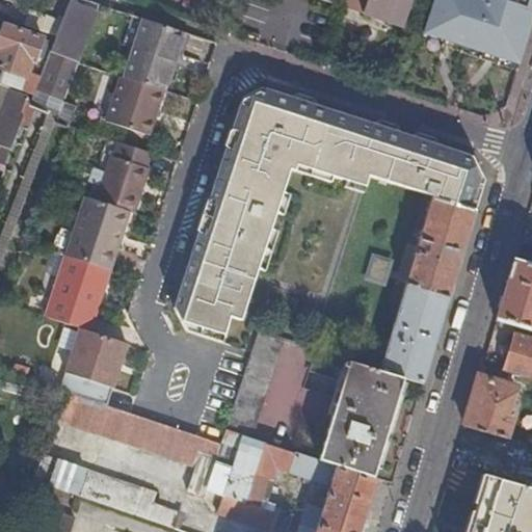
[(320,0),(402,28),(411,0),(320,0)]
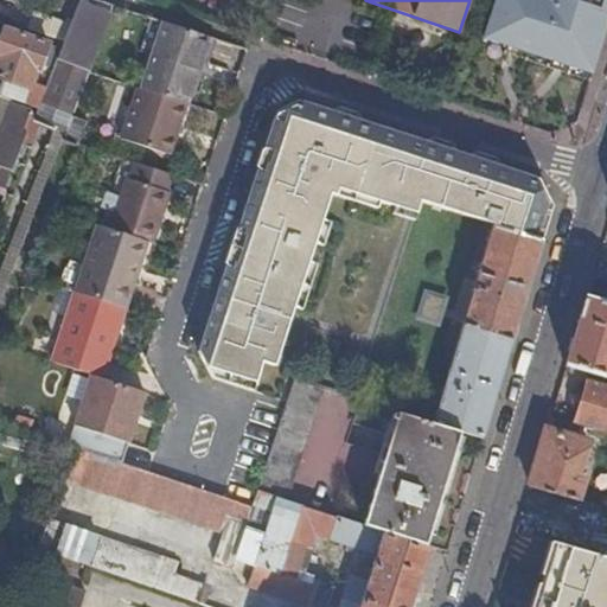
[(606,0),(494,0),(481,40),(590,80),(606,20),(606,0)]
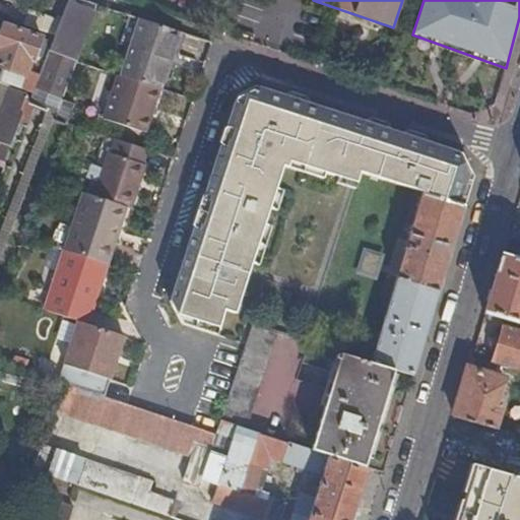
[(67,3),(54,37),(39,77),(33,93),(27,104),(57,114),(62,101),(77,63),(95,13),(67,3)]
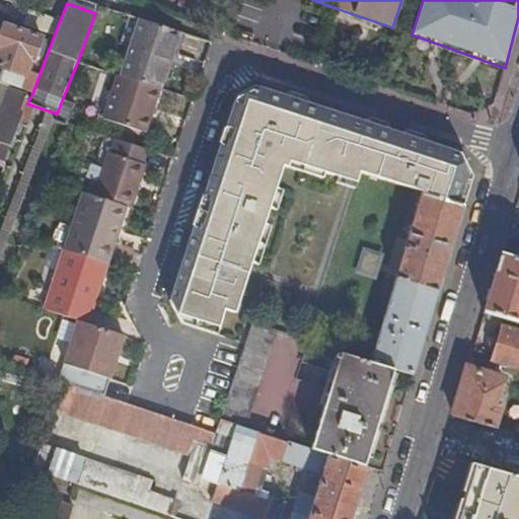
[(121,13),(113,10),(110,16),(119,19),(121,13)]
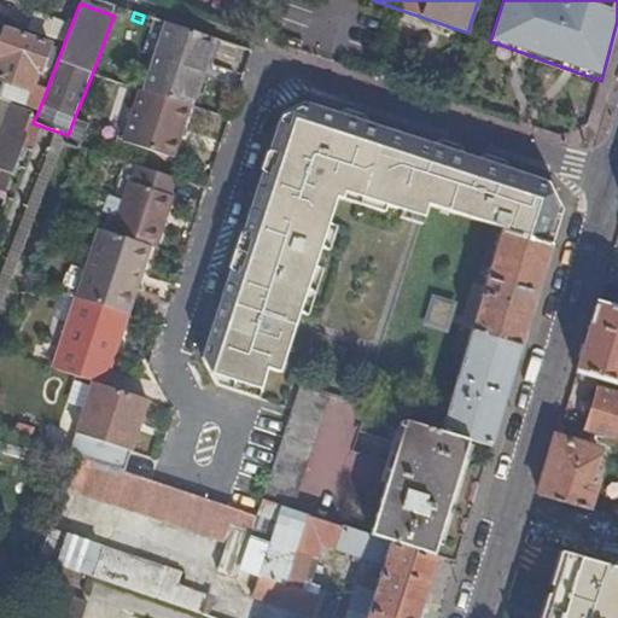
[(144,92),(191,106),(193,108),(202,80),(197,79),(200,66),(207,68),(215,39),(165,23),(158,44),(144,92)]
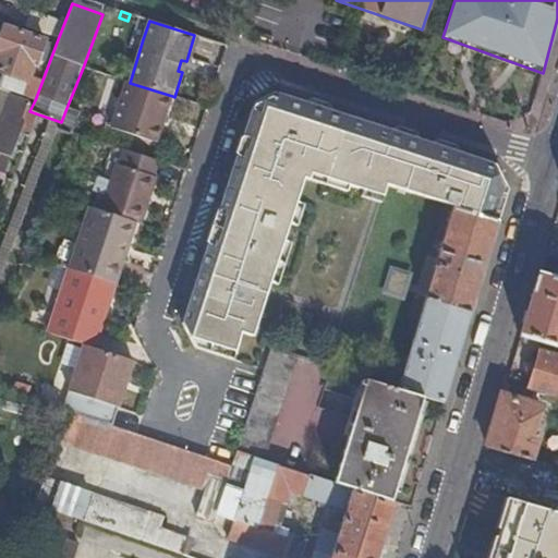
[(0,87),(21,96),(28,79),(32,68),(34,68),(44,41),(3,27),(0,36),(0,87)]
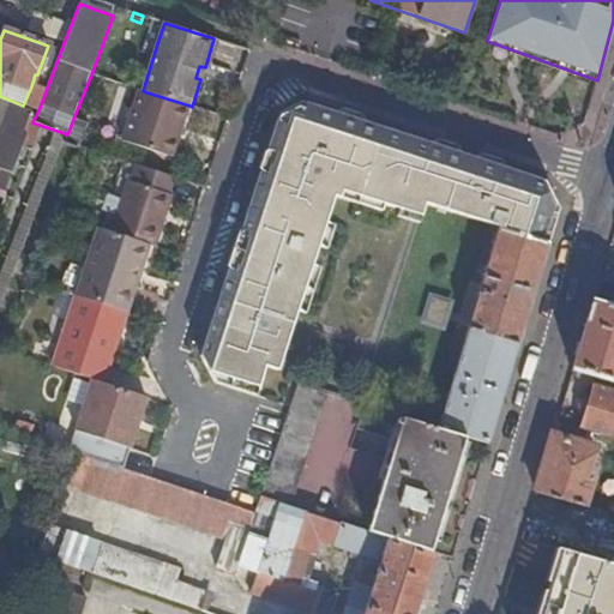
[(38,110),(46,91),(31,86),(23,106),(38,110)]
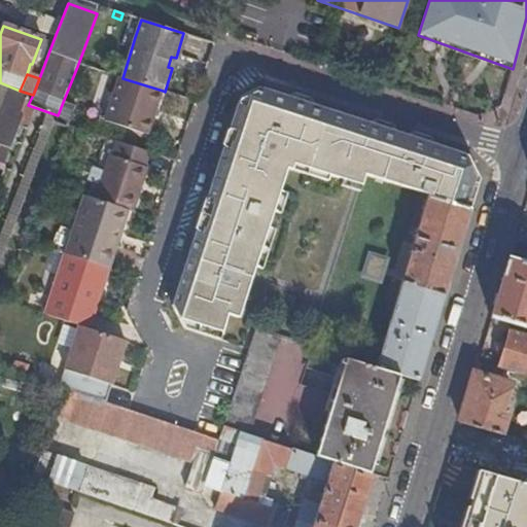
[(123,78),(120,77),(106,121),(148,136),(163,91),(123,78)]
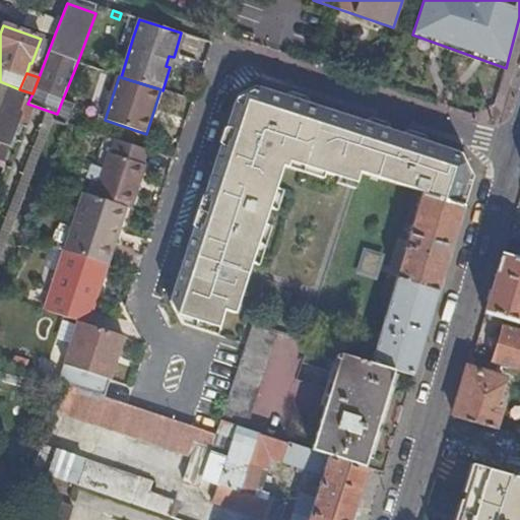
[(0,143),(9,146),(17,124),(26,102),(23,100),(25,94),(8,88),(0,108),(0,143)]
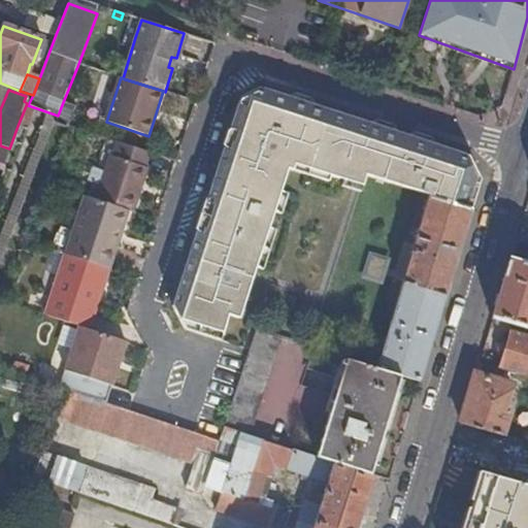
[(229,270),(287,98),(262,90),(239,100),(234,116),(226,145),(213,184),(175,306),(184,331),(206,338),(229,270)]
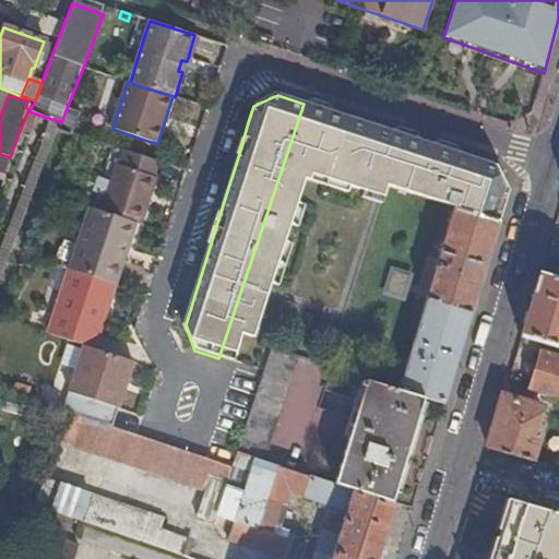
[(325,181),(347,117),(304,104),(242,286),(218,358),(232,363),(239,336),(251,340),(284,236),(301,181),(308,183),(310,177),(325,181)]
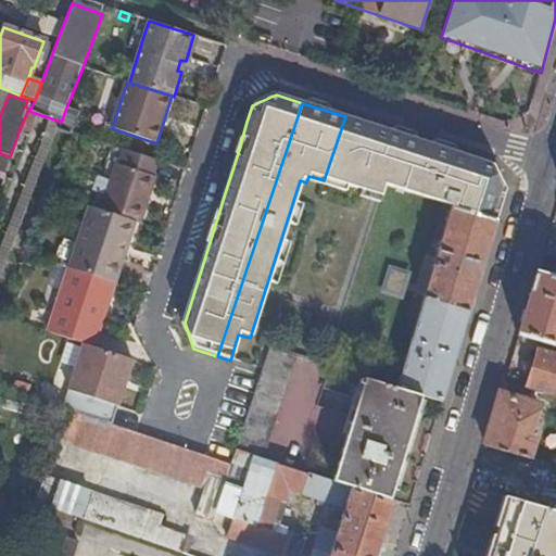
[(452,206),(495,220),(505,189),(492,165),(345,116),(324,180),(381,199),(384,186),(439,203),(452,206)]
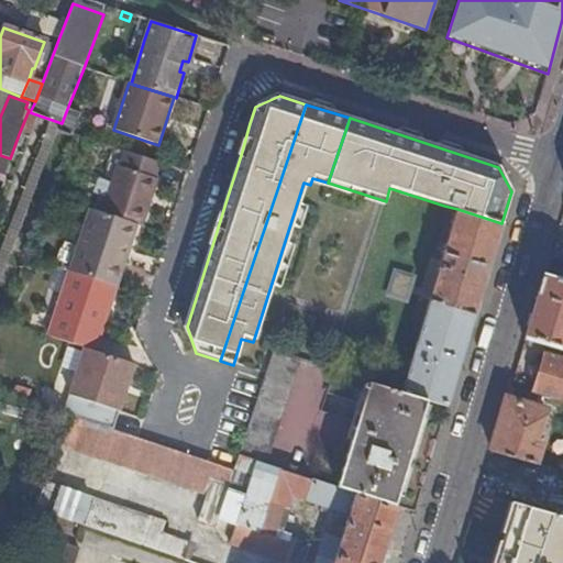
[(119,167),(105,213),(139,224),(143,225),(158,179),(156,178),(161,163),(128,152),(122,167),(119,167)]
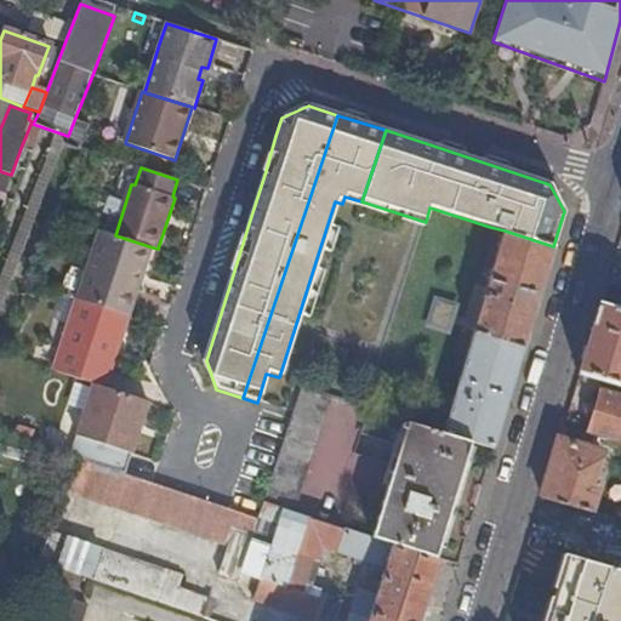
[(359,209),(362,201),(345,197),(342,204),(359,209)]
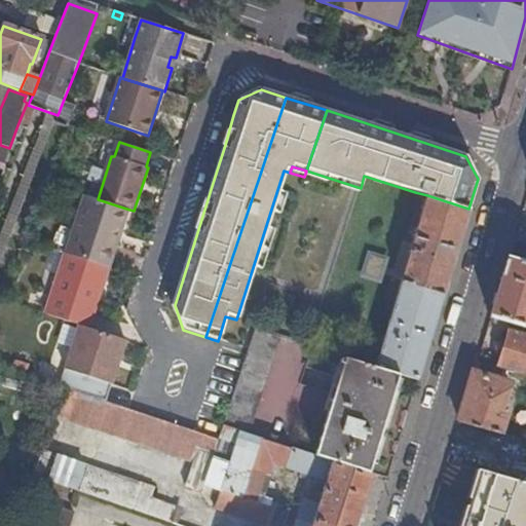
[(399,374),(417,380),(434,326),(449,275),(470,209),(468,209),(427,195),(375,367),(399,374)]
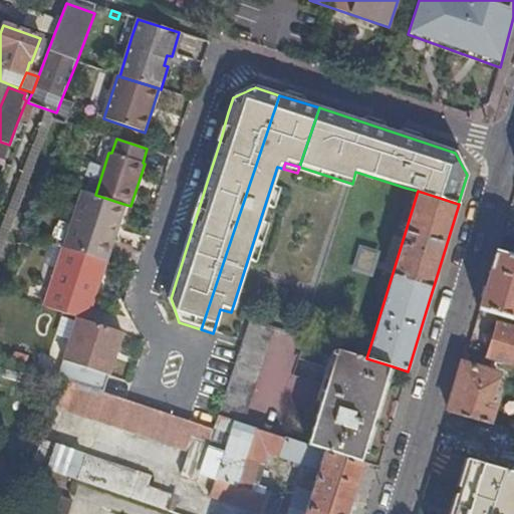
[(84,192),(66,248),(102,259),(108,239),(114,241),(126,205),(95,195),(84,192)]
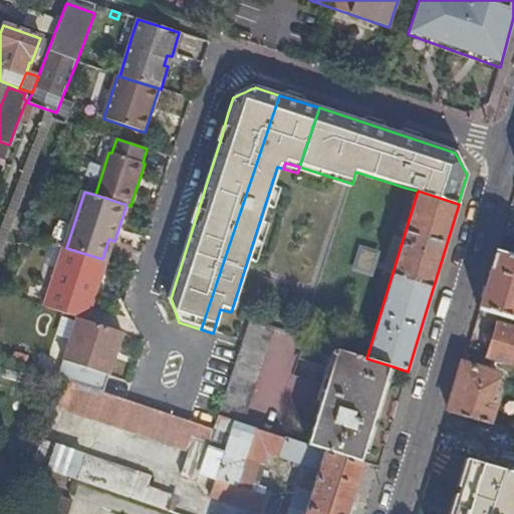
[(102,259),(108,261),(114,241),(108,239),(102,259)]
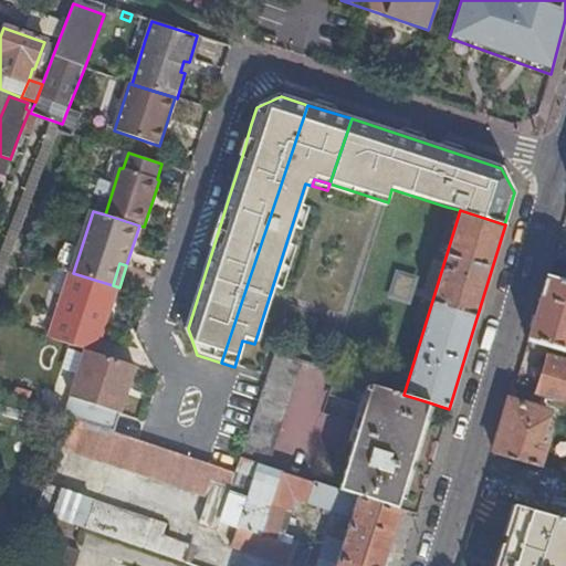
[(86,352),(98,356),(119,287),(113,285),(73,273),(72,273),(50,339),(86,352)]
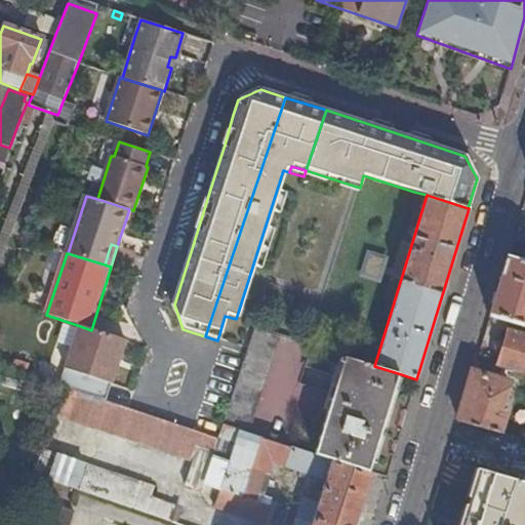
[(524,263),(507,257),(489,316),(524,326),(524,263)]
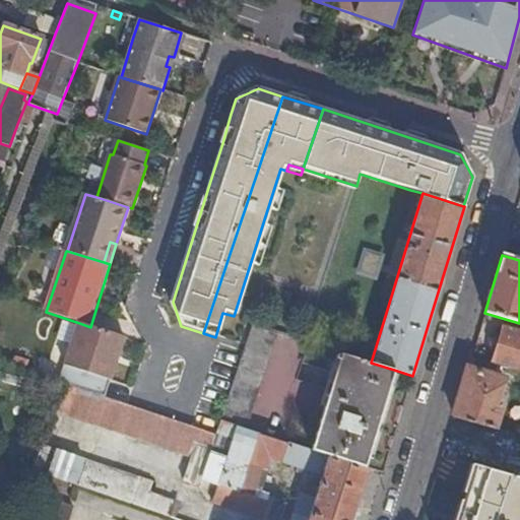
[(59,383),(65,385),(105,397),(123,339),(90,327),(79,323),(59,383)]
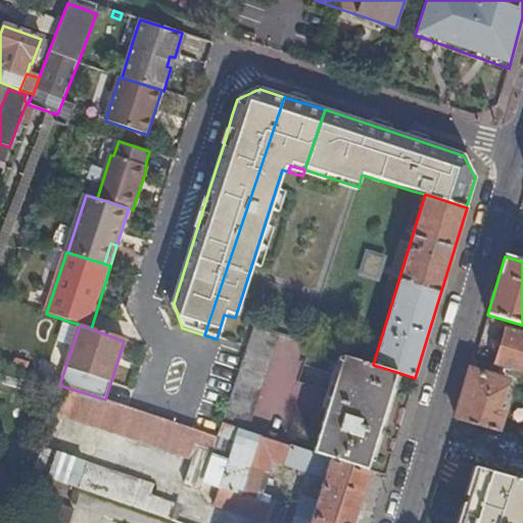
[(222,423),(247,431),(279,335),(253,327),(246,348),(222,423)]
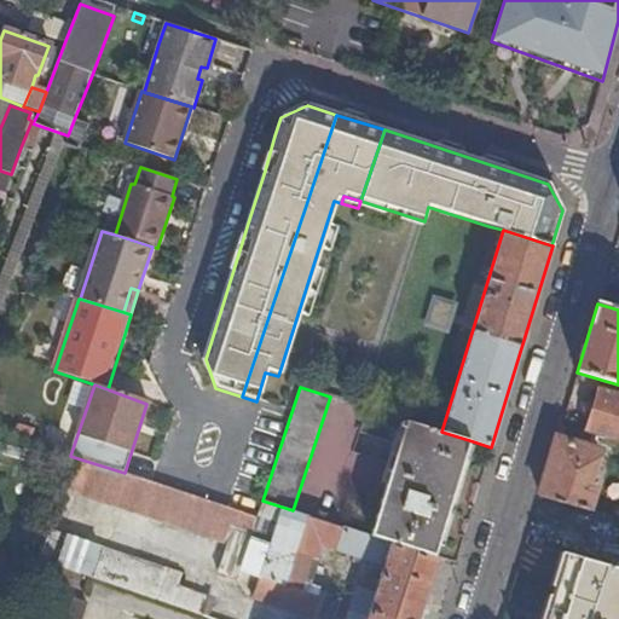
[(618,393),(599,388),(585,433),(618,443),(618,393)]
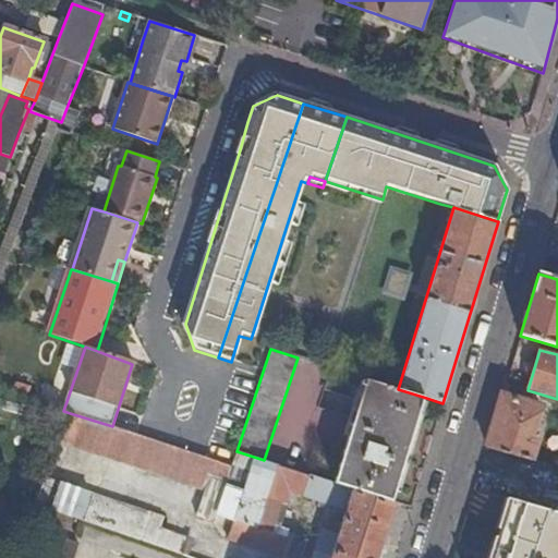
[(390,504),(423,397),(398,389),(385,386),(366,379),(334,484),(390,504)]
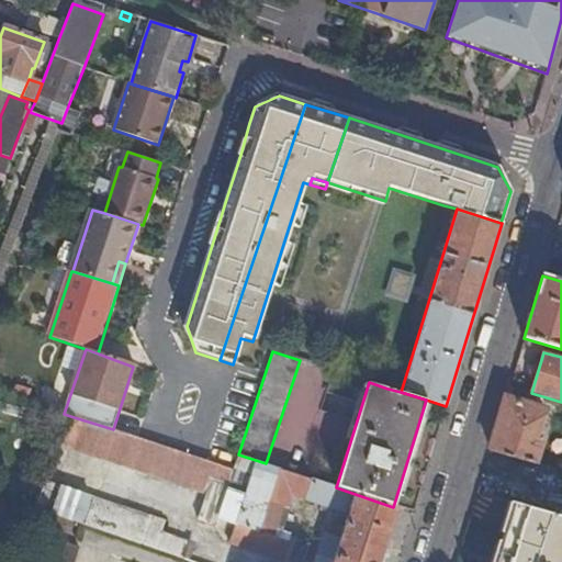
[(543,409),(506,398),(491,451),(535,464),(542,437),(537,435),(543,409)]
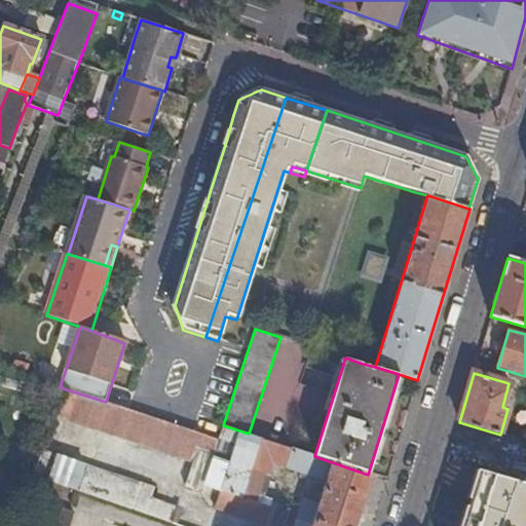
[(354,525),(371,476),(368,475),(314,456),(249,434),(223,425),(218,439),(177,425),(134,412),(129,410),(106,402),(66,389),(55,416),(91,427),(116,436),(194,461),(186,485),(202,491),(205,484),(222,489),(216,506),(264,523),(270,504),(262,502),(263,497),(258,495),(269,462),(326,480),(318,503),(302,498),(294,525),(354,525)]
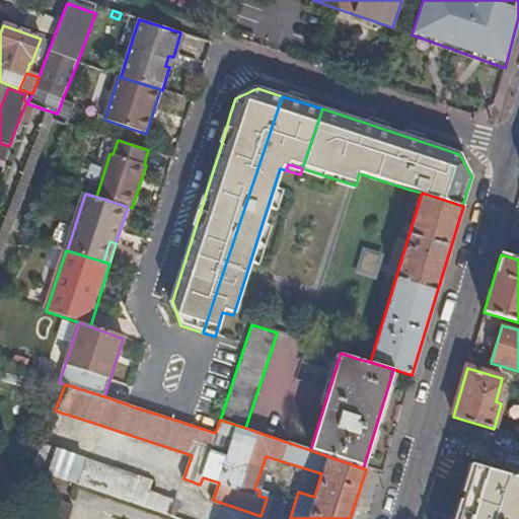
[(85,456),(43,442),(32,467),(54,475),(170,515),(176,499),(162,494),(166,484),(140,475),(85,456)]
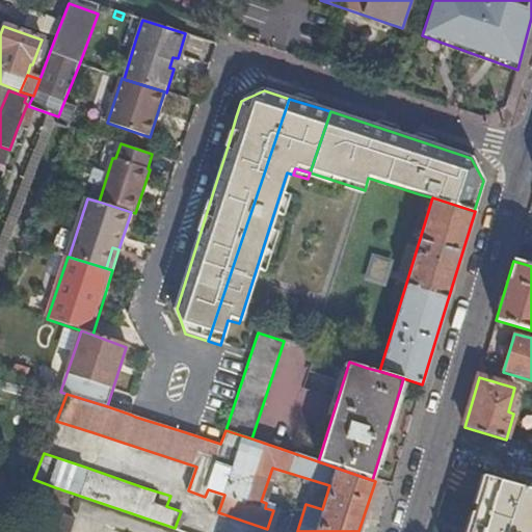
[(531,531),(531,489),(486,476),(481,493),(471,526),(480,529),(479,531),(531,531)]
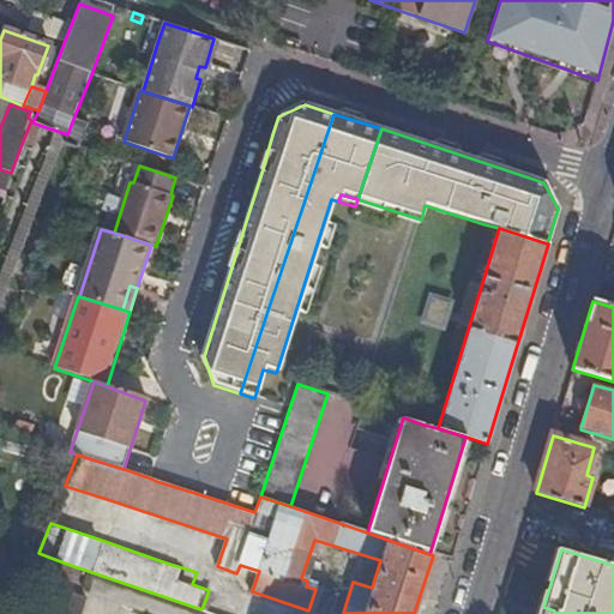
[(46,613),(79,613),(85,596),(56,587),(46,613)]
